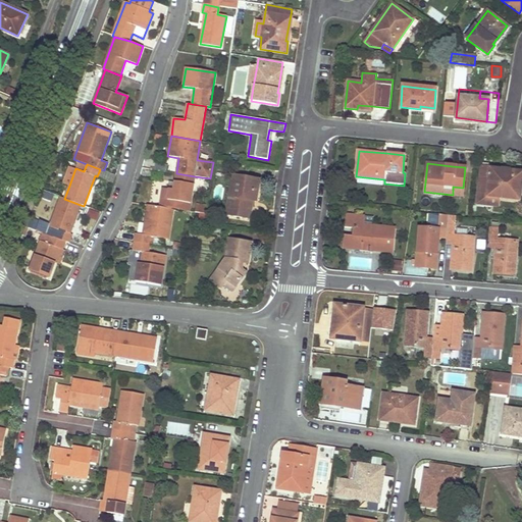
[(480,165),(476,204),(489,205),(491,197),(499,198),(501,198),(501,195),(520,197),(521,179),(521,171),(489,168),(488,166),(480,165)]
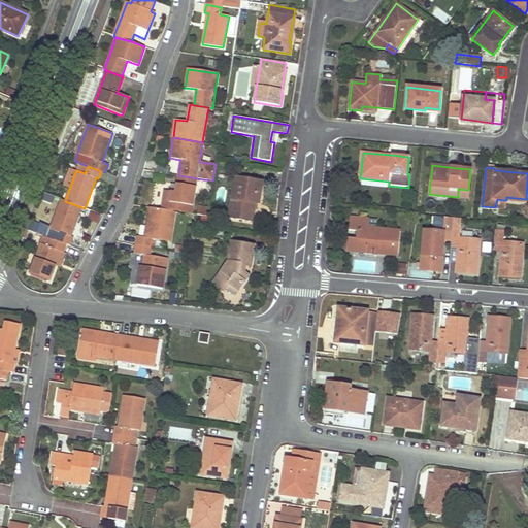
[(70,188),(76,170),(71,168),(64,186),(70,188)]
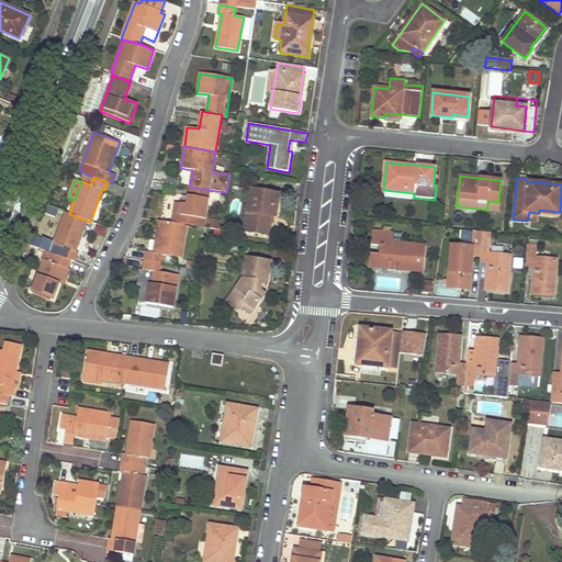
[(176,202),(171,223),(186,225),(203,227),(210,190),(190,187),(183,186),(181,203),(176,202)]
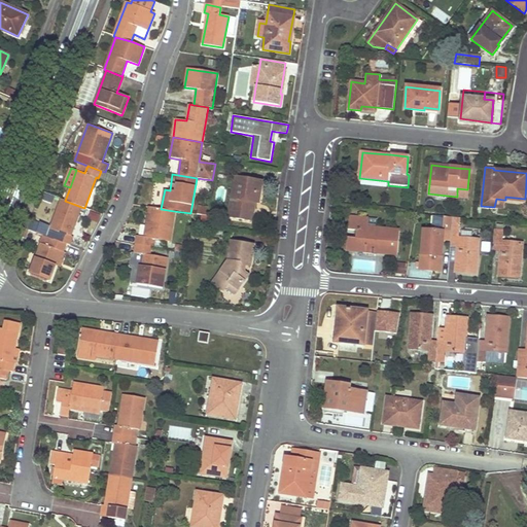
[(234,177),(227,217),(252,221),(254,204),(257,204),(261,181),(234,177)]
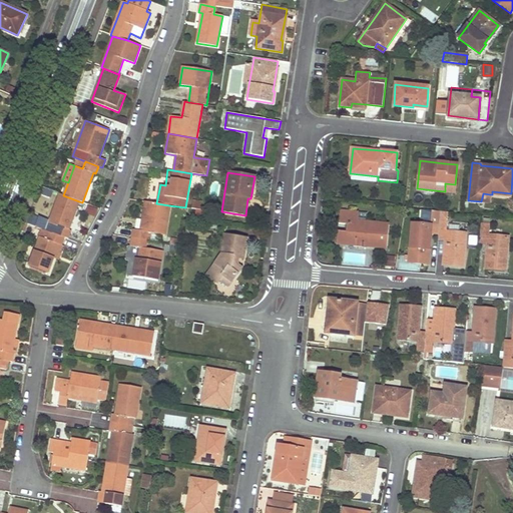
[(455,184),(445,183),(445,191),(454,192),(455,184)]
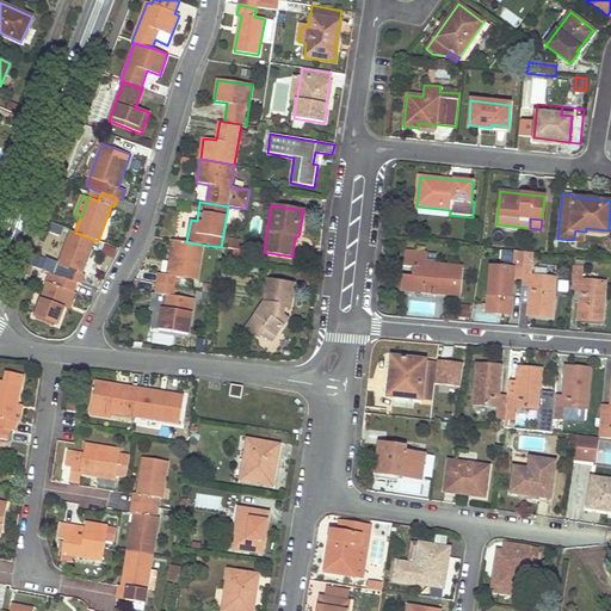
[(50,223),(47,232),(61,236),(63,228),(50,223)]
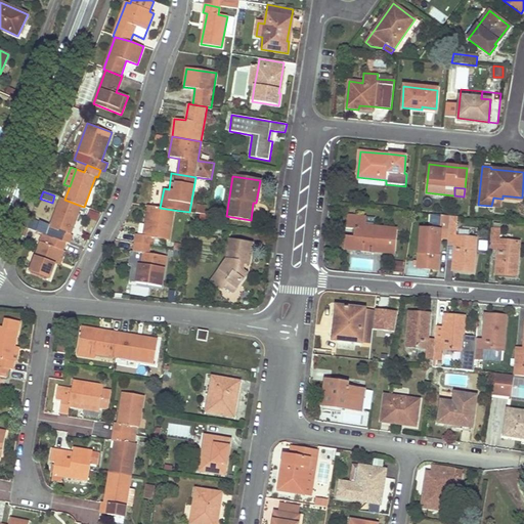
[(500,199),(493,198),(491,206),(499,207),(500,199)]
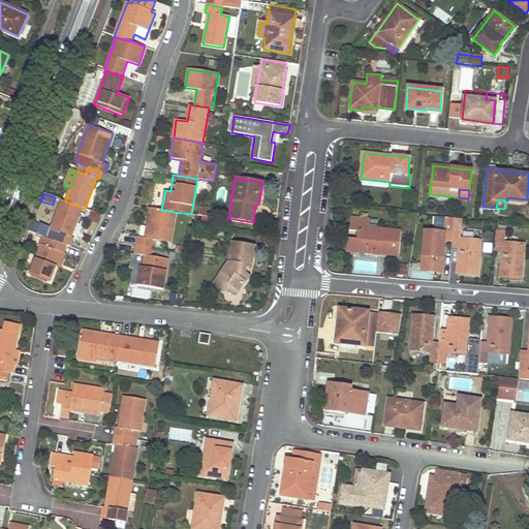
[(69,246),(72,238),(70,238),(82,208),(65,201),(62,200),(52,226),(39,222),(38,224),(31,221),(30,222),(27,230),(52,240),(55,241),(66,245),(69,246)]
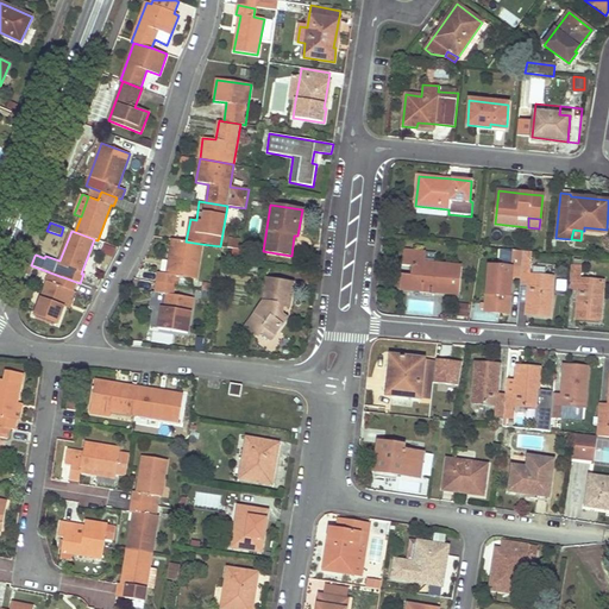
[(228,238),(228,248),(240,249),(240,239),(228,238)]
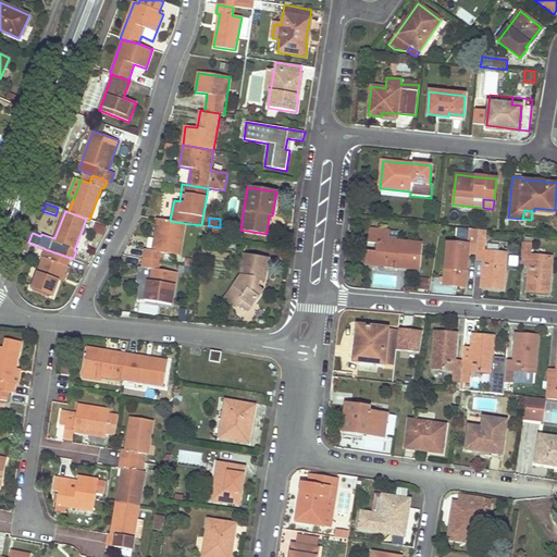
[(144,259),(160,261),(161,252),(180,255),(184,223),(170,221),(157,219),(152,250),(145,249),(144,259)]
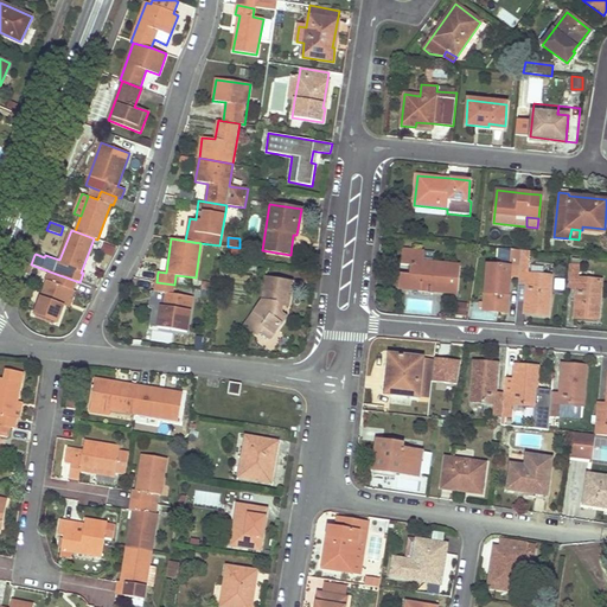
[(104,244),(102,253),(114,256),(116,247),(104,244)]
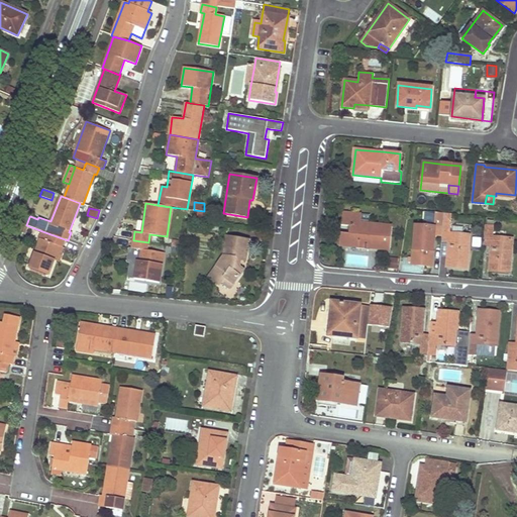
[(341,233),(339,244),(364,250),(365,246),(367,247),(367,250),(390,249),(392,225),(369,222),(369,215),(342,212),(341,225),(349,226),(348,234),(341,233)]
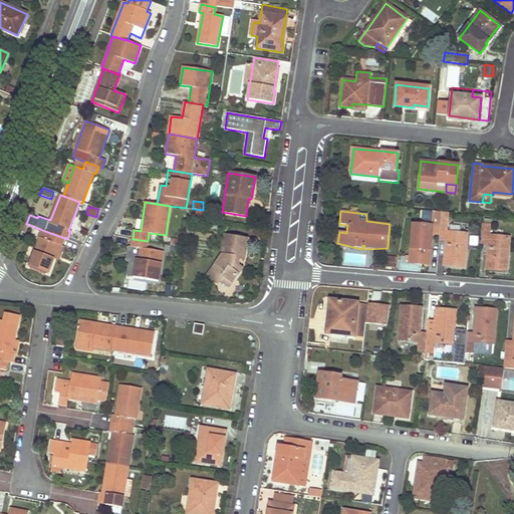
[(413,224),(410,263),(429,265),(431,247),(427,247),(428,240),(432,240),(432,235),(439,235),(440,220),(441,214),(441,213),(434,212),(433,226),(413,224)]
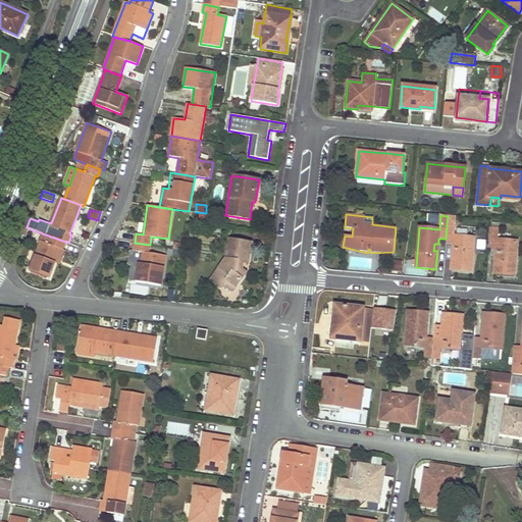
[(451,269),(471,271),(474,238),(469,238),(454,237),(455,228),(455,224),(447,223),(446,239),(446,244),(453,245),(453,250),(457,251),(456,256),(452,256),(452,261),(451,269)]
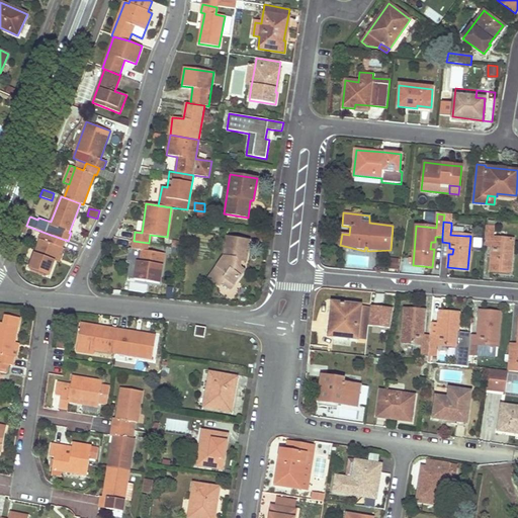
[(466,228),(451,227),(450,235),(465,236),(466,228)]
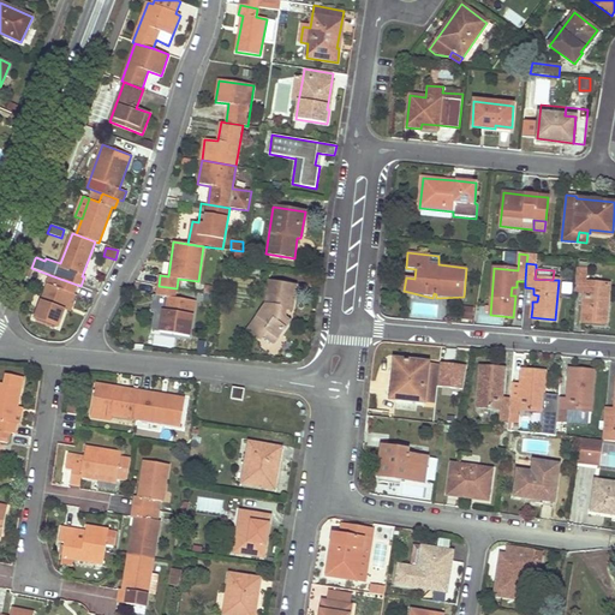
[(581,322),(605,324),(609,285),(586,282),(586,270),(578,269),(575,291),(585,292),(581,322)]
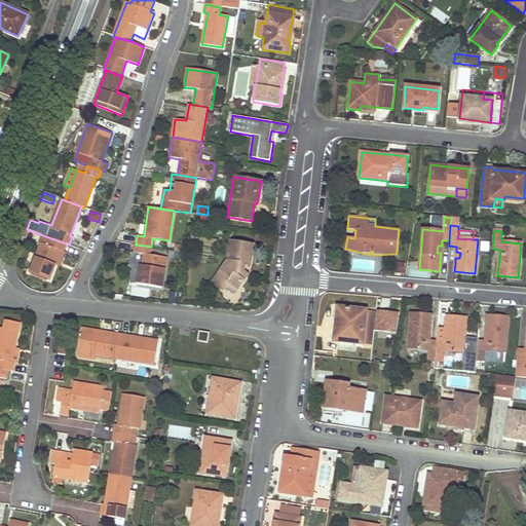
[(30,272),(49,279),(55,265),(61,251),(63,252),(66,243),(54,239),(51,238),(49,246),(41,242),(30,272)]
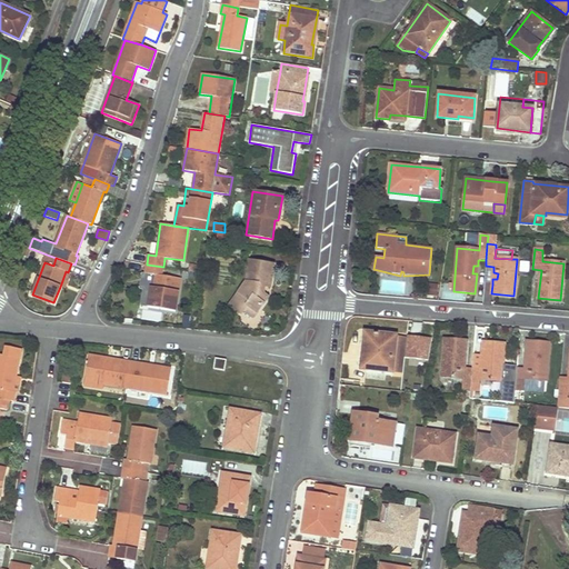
[(245,283),(229,306),(241,313),(245,310),(253,317),(268,298),(261,292),(261,285),(270,287),(273,265),(249,260),(245,283)]
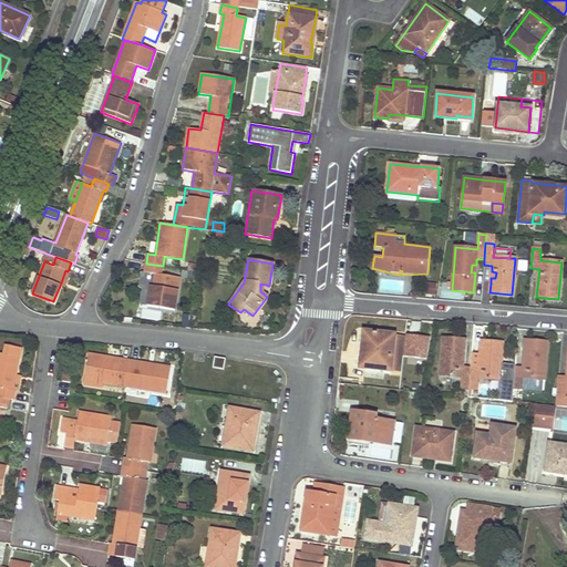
[(152,274),(147,306),(175,309),(179,277),(161,275),(163,266),(146,264),(144,272),(152,274)]
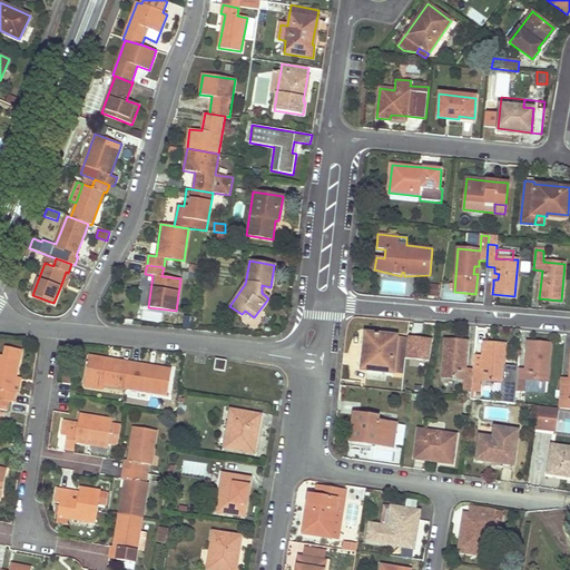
[(494,267),(487,266),(484,284),(493,285),(493,279),(498,279),(499,274),(494,273),(494,267)]
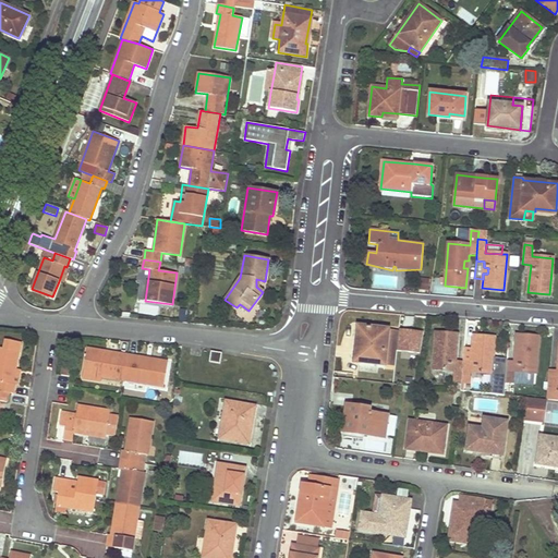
[(63,282),(69,268),(67,267),(64,266),(59,281),(63,282)]
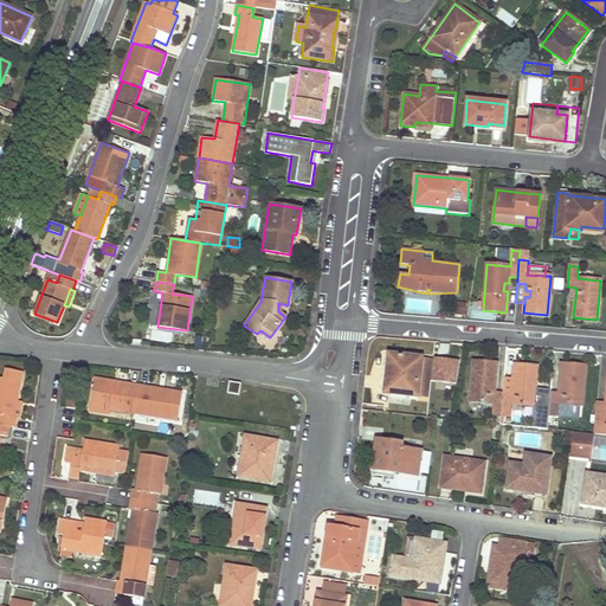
[(465,316),(469,303),(457,301),(453,313),(465,316)]
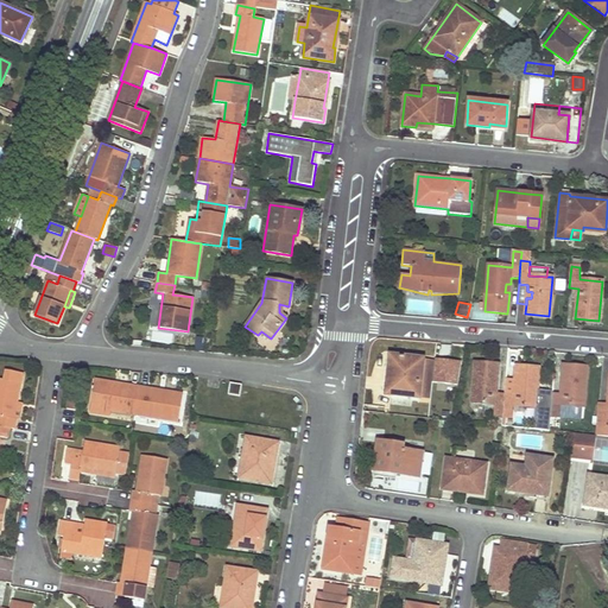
[(424,359),(391,355),(390,368),(394,368),(392,396),(419,398),(424,359)]
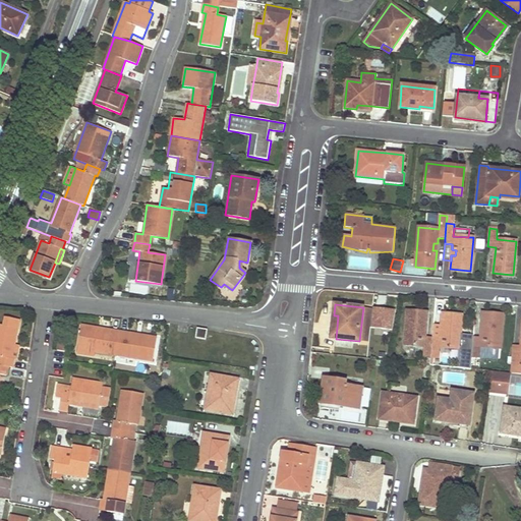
[(371,328),(373,308),(363,307),(359,341),(370,342),(371,328)]
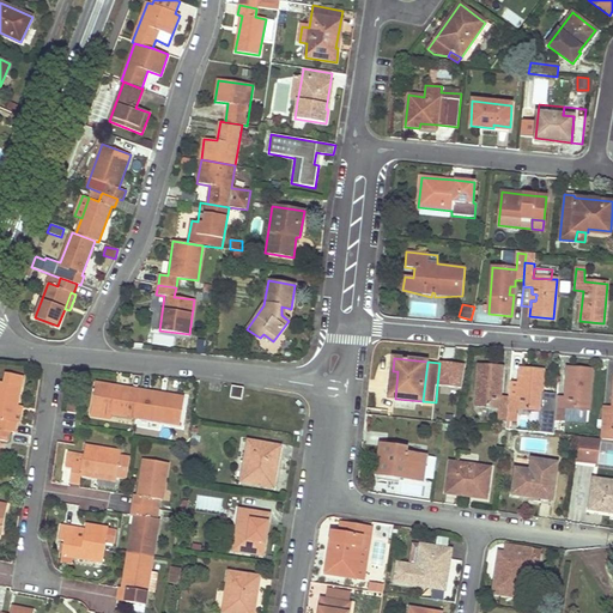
[(439,363),(437,386),(461,388),(463,364),(439,362),(439,363)]
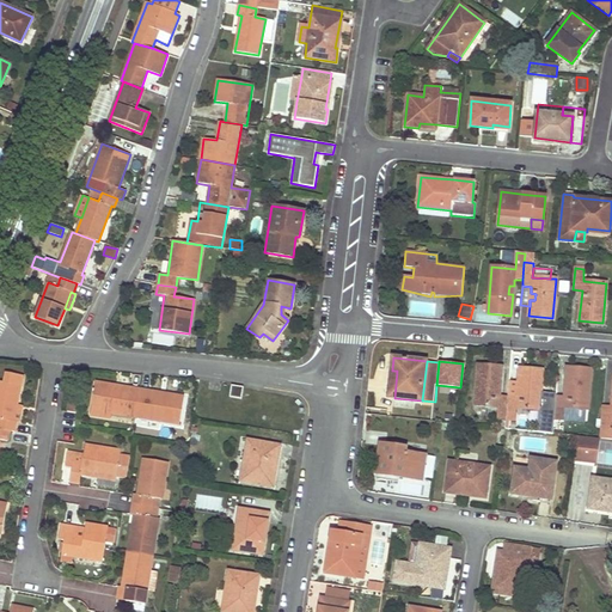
[(502,367),(478,365),(475,405),(497,407),(496,418),(507,420),(508,398),(499,397),(500,390),(496,390),(496,383),(500,383),(502,367)]
